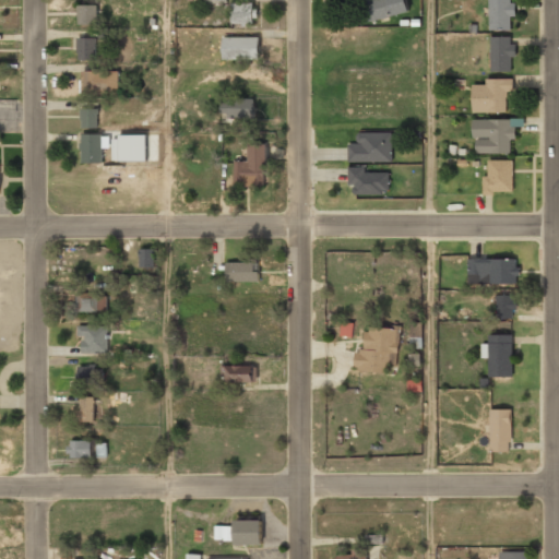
[(408,13),(405,0),(366,0),(369,20),(408,13)]
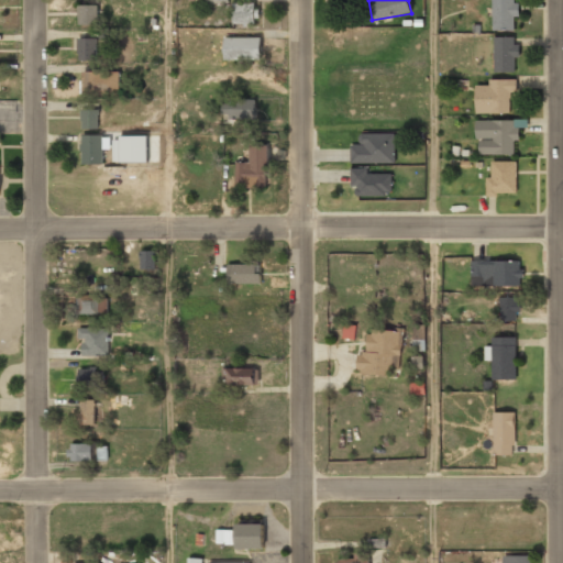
[(517,30),(517,0),(492,0),(492,30),(517,30)]
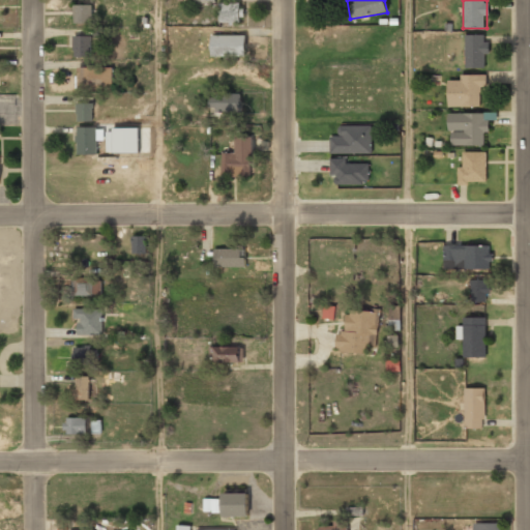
[(219,24),(241,24),(241,3),(219,3),(219,24)]
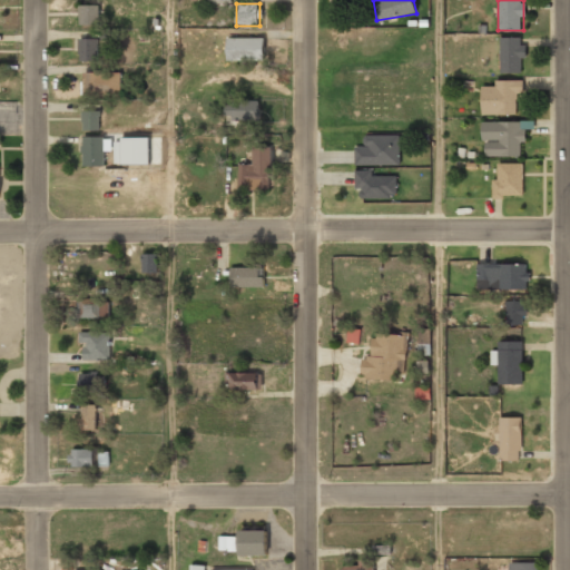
[(98,6),(79,6),(79,26),(98,26),(98,6)]
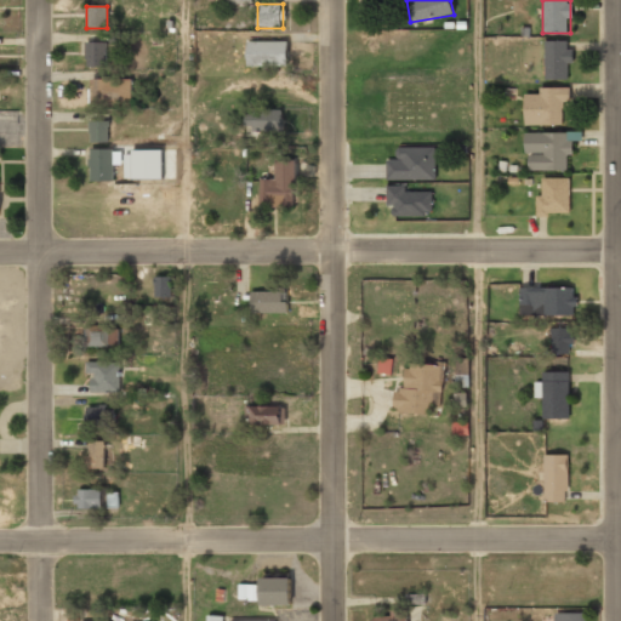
[(543,40),(543,79),(570,79),(570,40),(543,40)]
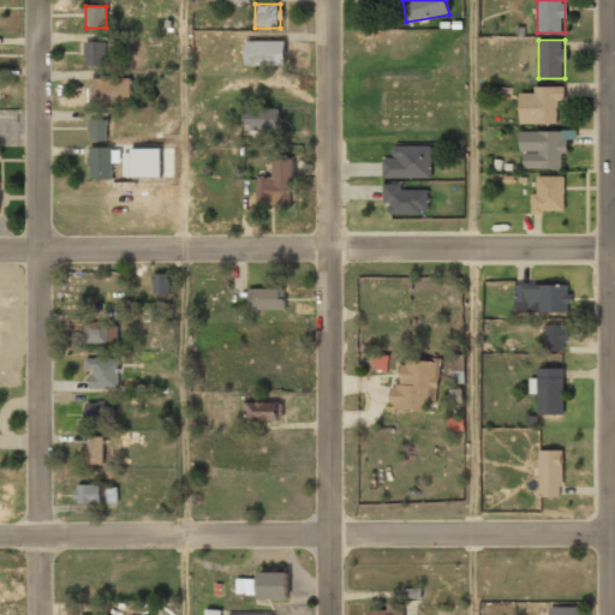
[(244,41),(244,65),(284,65),(284,41),(244,41)]
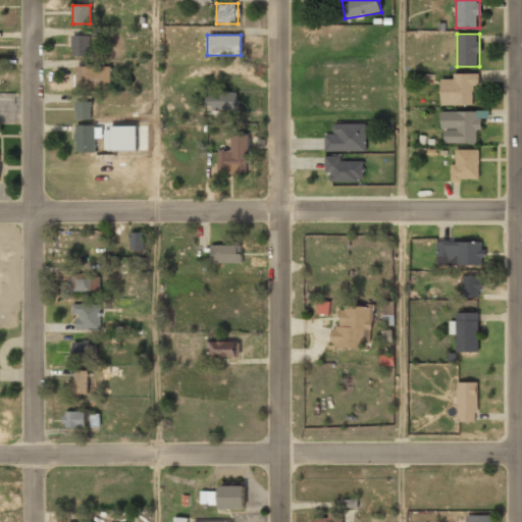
[(90,36),(72,36),(72,57),(90,57),(90,36)]
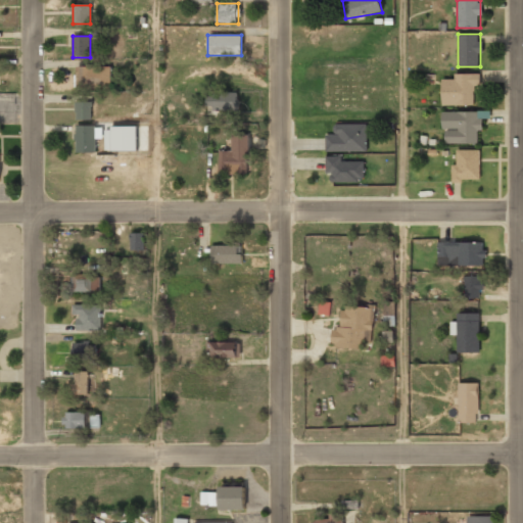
[(77,88),(110,88),(110,66),(77,66),(77,88)]
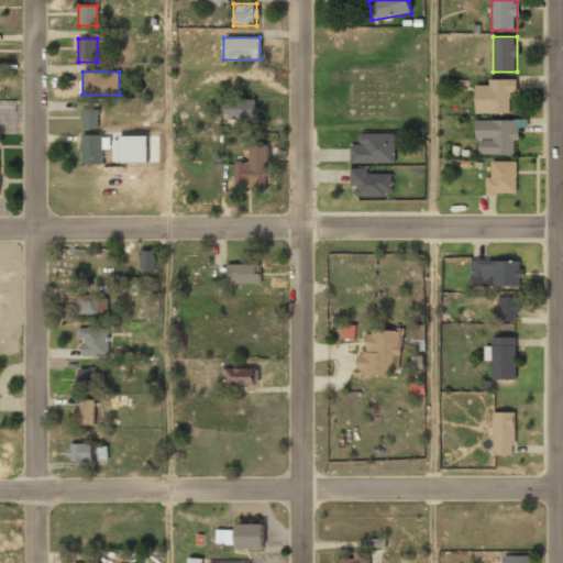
[(485,83),(475,83),(475,112),(514,112),(514,79),(485,79),(485,83)]
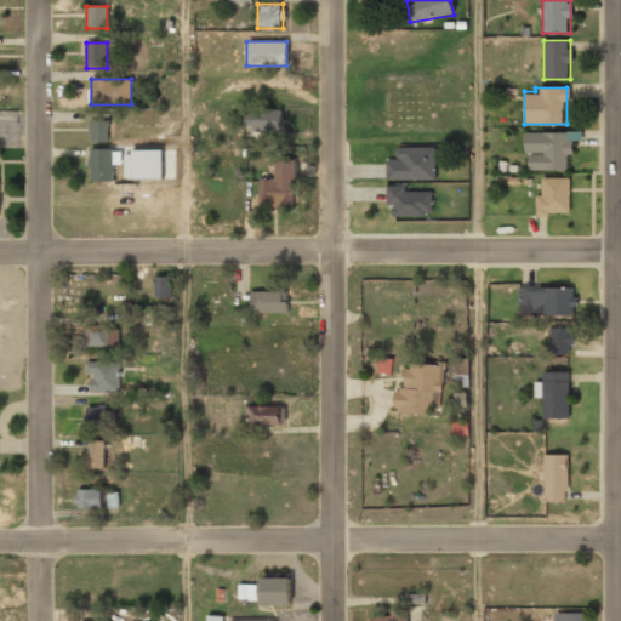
[(283,132),(283,110),(250,110),(250,132),(283,132)]
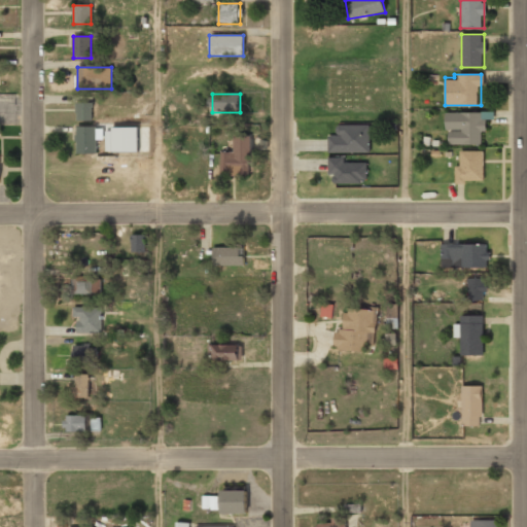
[(92,102),(76,102),(76,121),(92,121),(92,102)]
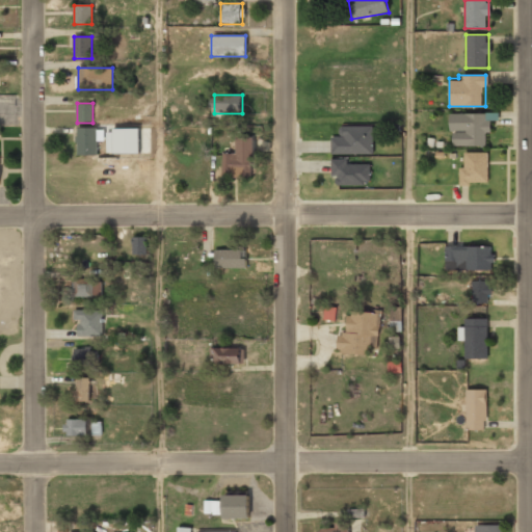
[(488,121),(497,121),(497,111),(449,111),(449,145),(488,145),(488,121)]
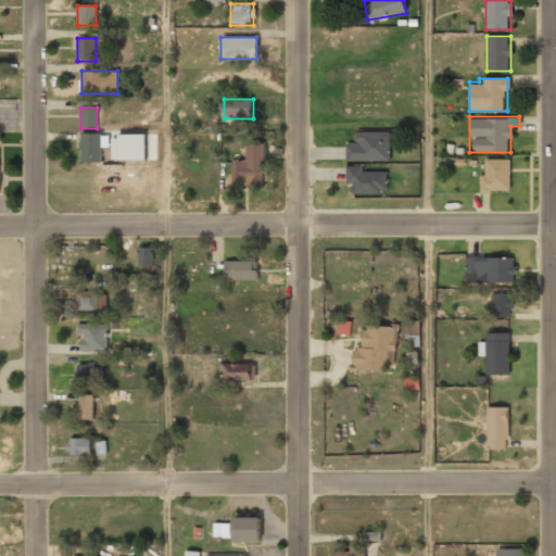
[(390,131),(356,131),(356,143),(346,143),(346,161),(390,161),(390,131)]
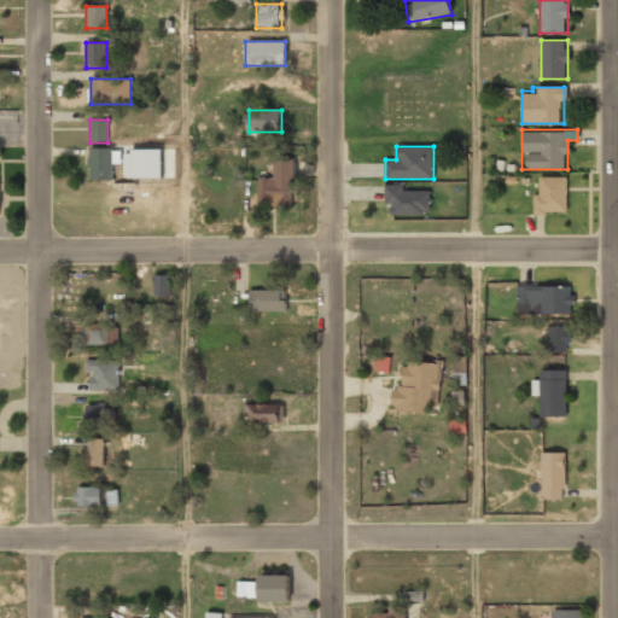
[(89,182),(114,182),(114,149),(89,149),(89,182)]
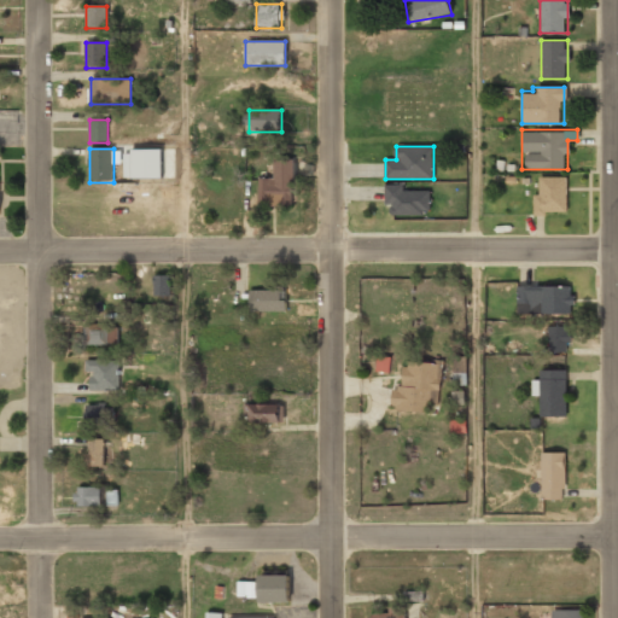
[(293,205),(293,159),(273,159),(273,179),(258,179),(258,205),(293,205)]
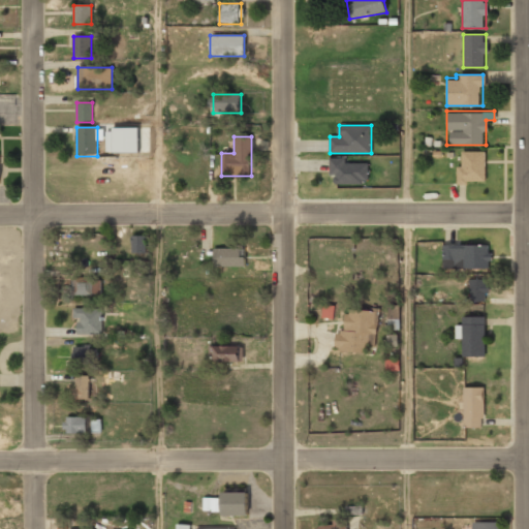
[(485,151),(457,151),(457,183),(485,183),(485,151)]
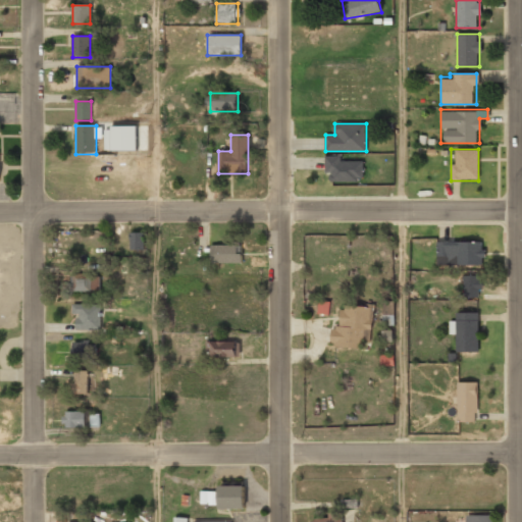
[(362,159),(325,159),(326,180),(362,180),(362,159)]
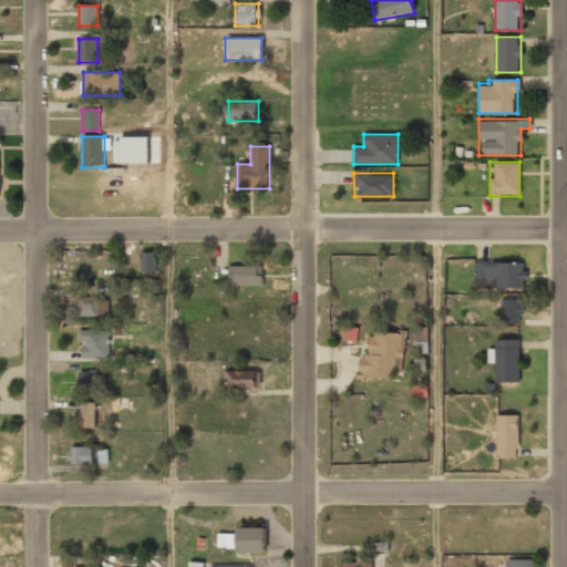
[(142,270),(155,270),(155,255),(142,255),(142,270)]
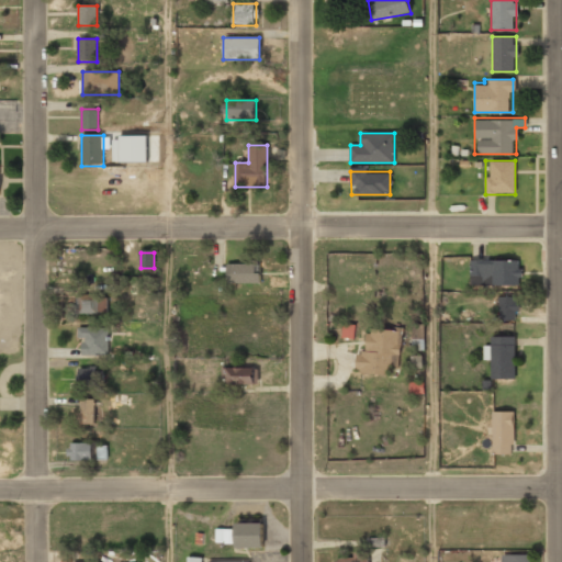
[(518,285),(518,260),(471,260),(471,285),(518,285)]
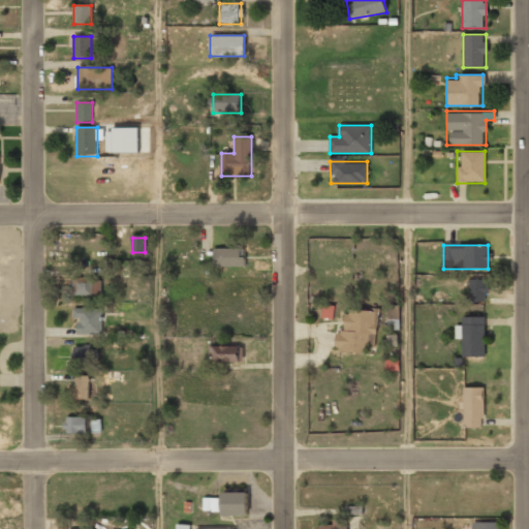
[(213,248),(213,268),(245,268),(245,248),(213,248)]
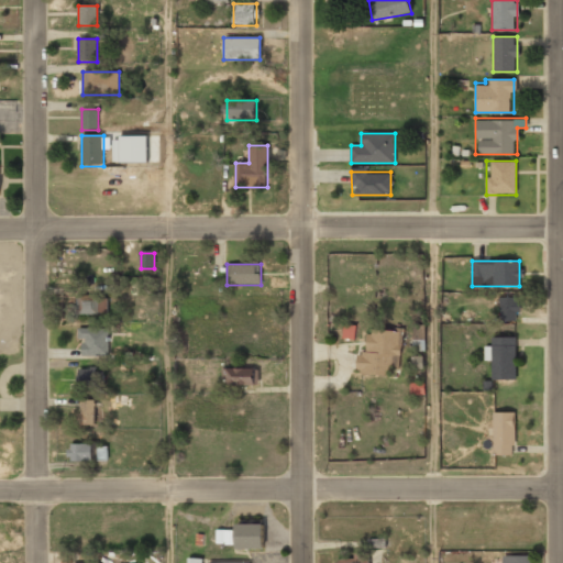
[(106,315),(106,296),(76,296),(76,315),(106,315)]
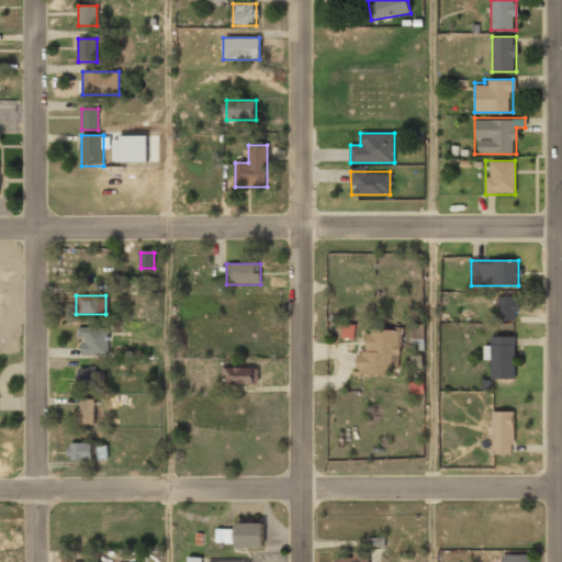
[(497,298),(497,321),(515,321),(515,298),(497,298)]
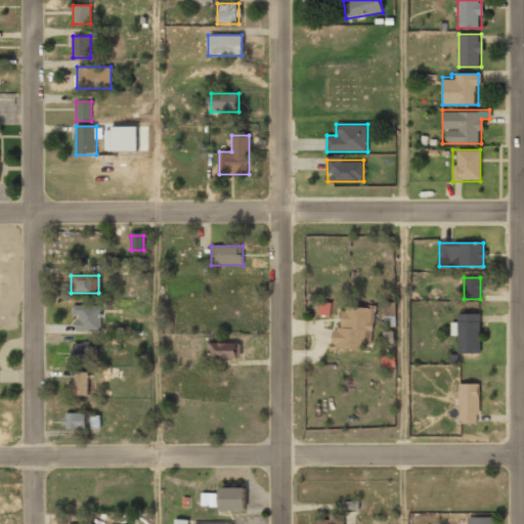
[(319,315),(331,316),(331,303),(319,302),(319,315)]
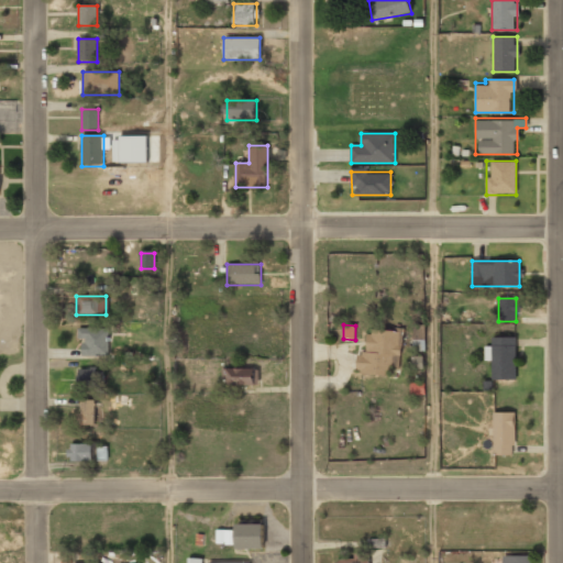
[(403,330),(365,326),(360,374),(396,377),(403,330)]
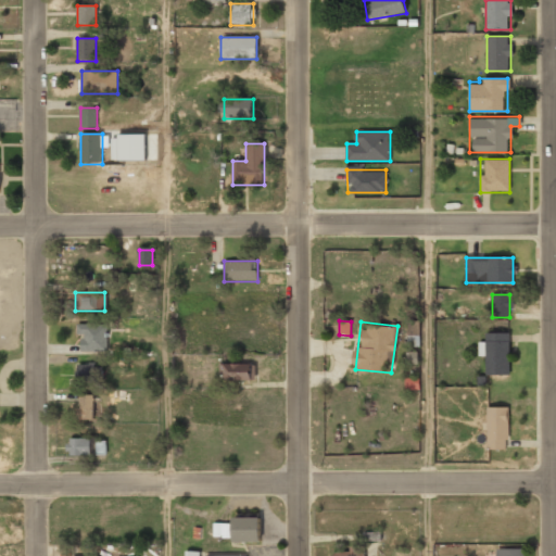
[(108,324),(78,324),(78,352),(108,352),(108,324)]
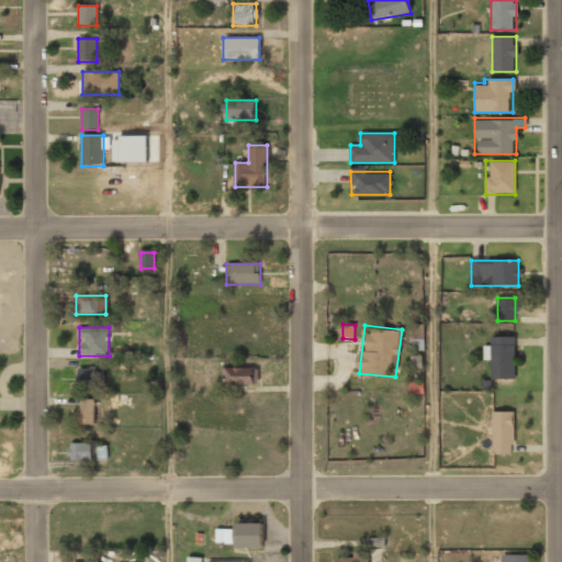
[(515,379),(515,336),(485,336),(485,360),(492,360),(492,379),(515,379)]
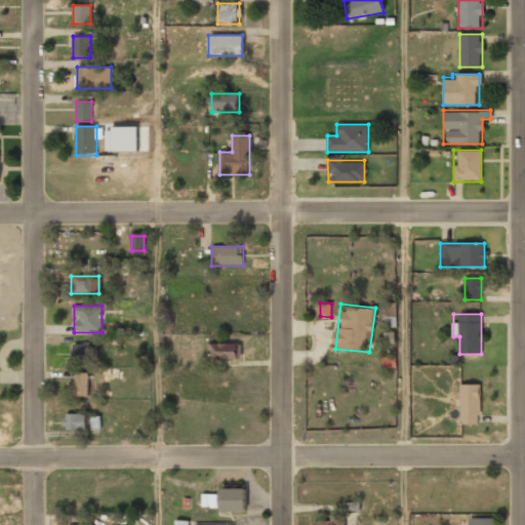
[(238,361),(238,344),(208,344),(208,361),(238,361)]
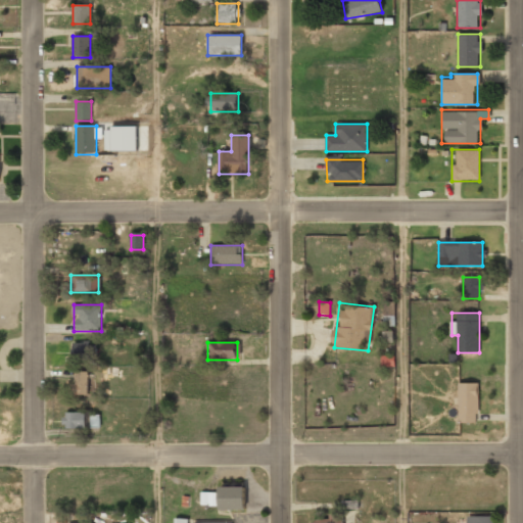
[(73,361),(95,361),(95,343),(73,343),(73,361)]
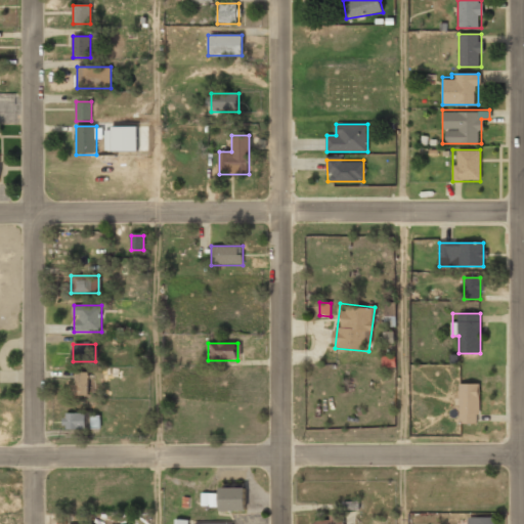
[(73,396),(88,396),(88,373),(73,373),(73,396)]
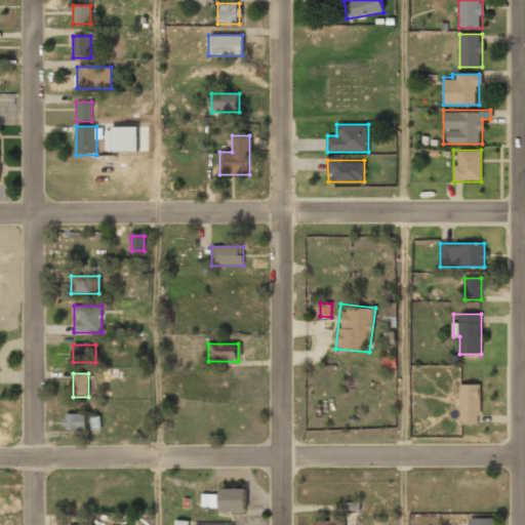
[(459,423),(480,423),(480,384),(459,384),(459,423)]
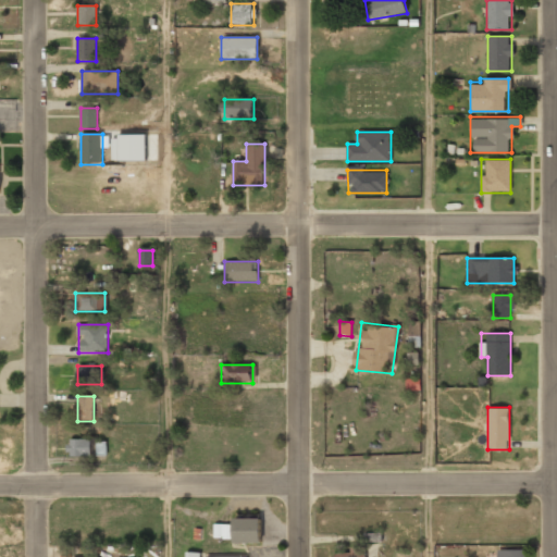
[(106,456),(106,440),(66,440),(66,456),(106,456)]
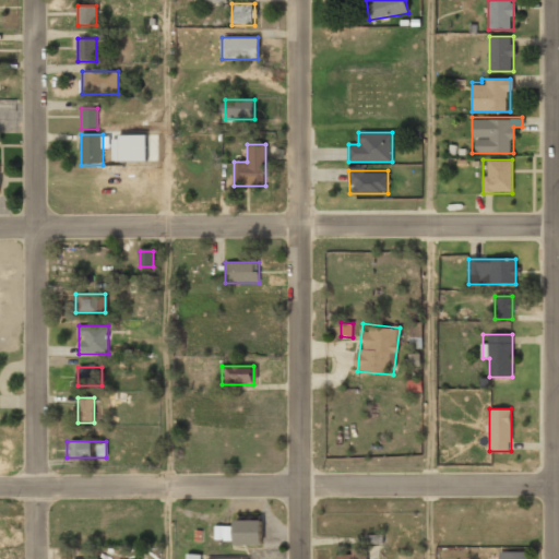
[(261,520),(234,520),(234,545),(261,545),(261,520)]
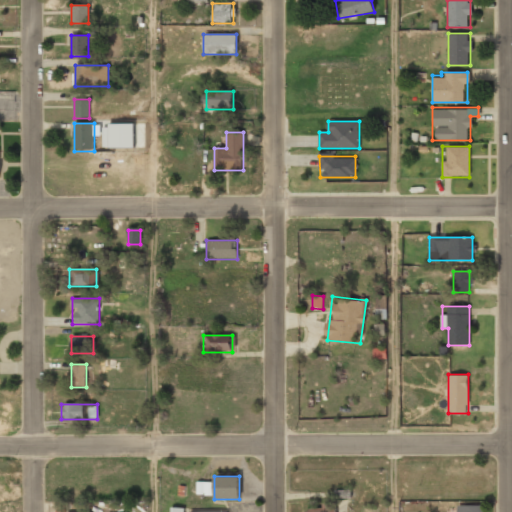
[(197,495),(212,495),(212,482),(197,482),(197,495)]
